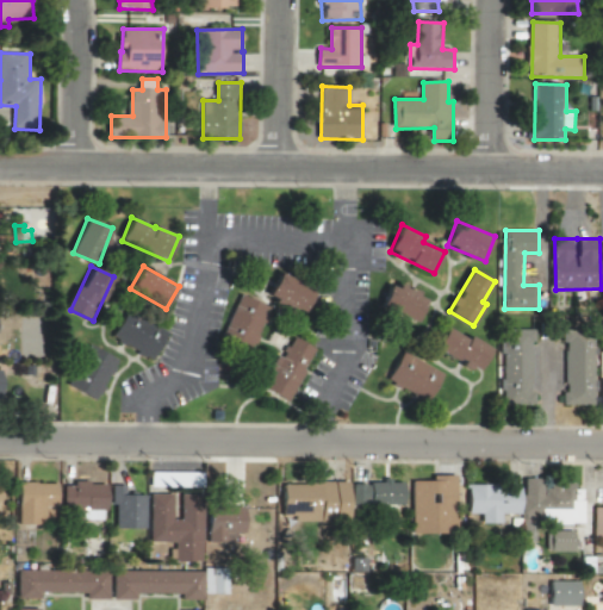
[(306,312),(315,287),(278,273),(268,299),(306,312)]
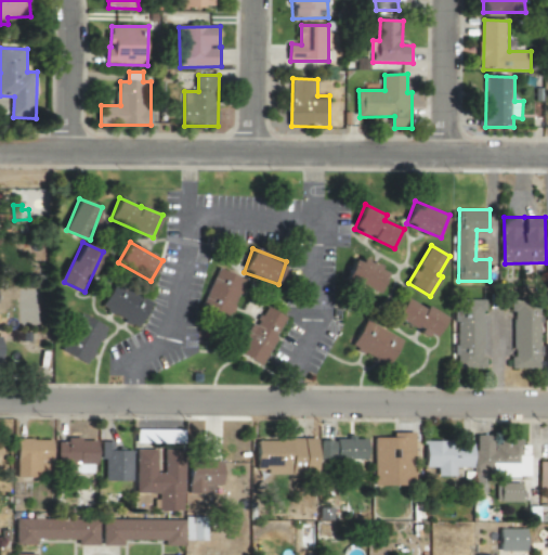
[(347,278),(380,293),(390,271),(356,256),(347,278)]
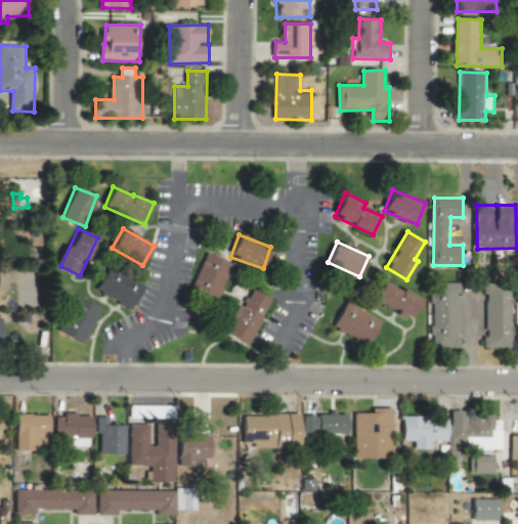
[(219,301),(235,264),(209,253),(193,290),(219,301)]
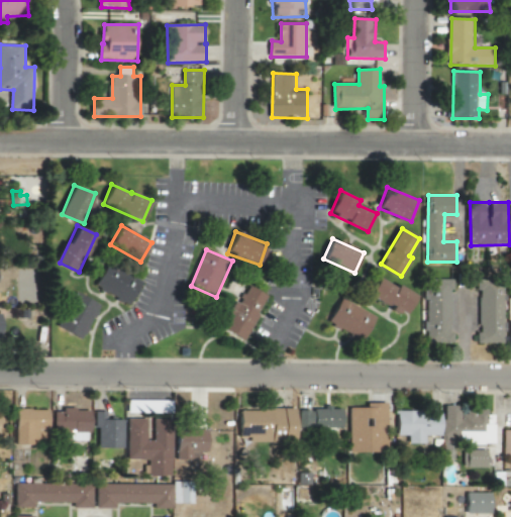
[(97,285),(130,306),(145,282),(112,261),(97,285)]
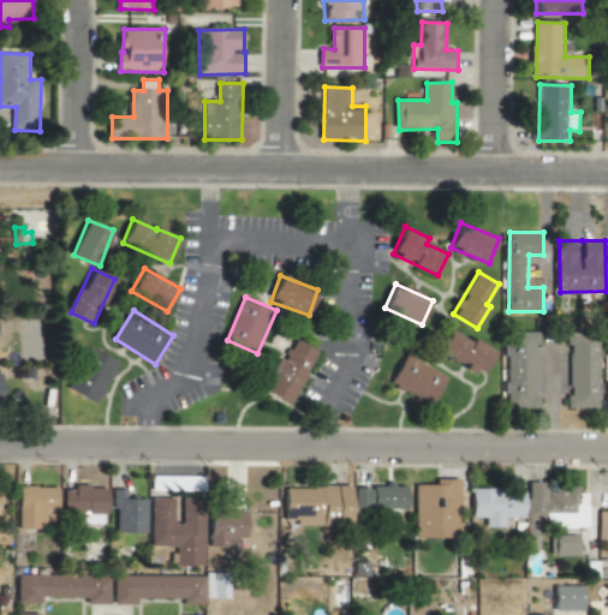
[(475,338),(472,341),(452,329),(440,350),(486,375),(499,351),(475,338)]
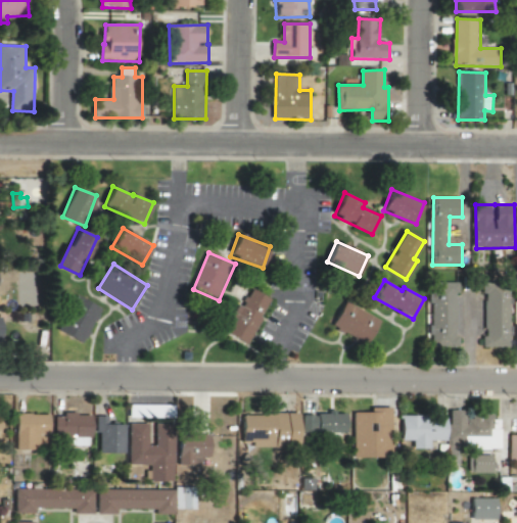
[(460,346),(459,292),(462,292),(462,282),(434,282),(434,325),(432,325),(432,347),(460,346)]
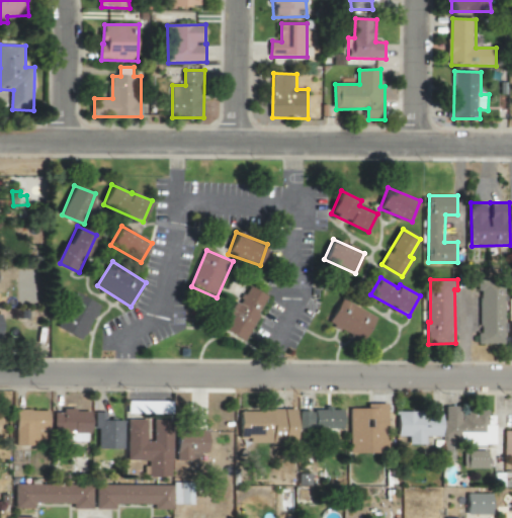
[(508,343),(508,281),(483,281),(483,333),(481,333),(481,344),(508,343)]
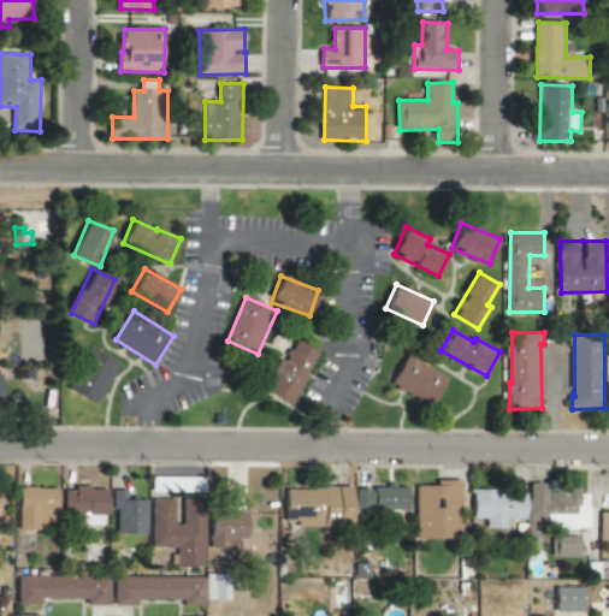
[(293,406),(323,353),(297,339),(268,391),(293,406)]
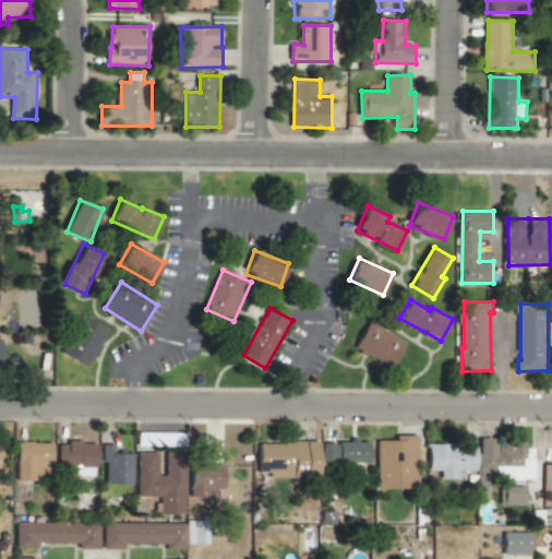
[(67,355),(94,367),(110,328),(83,316),(67,355)]
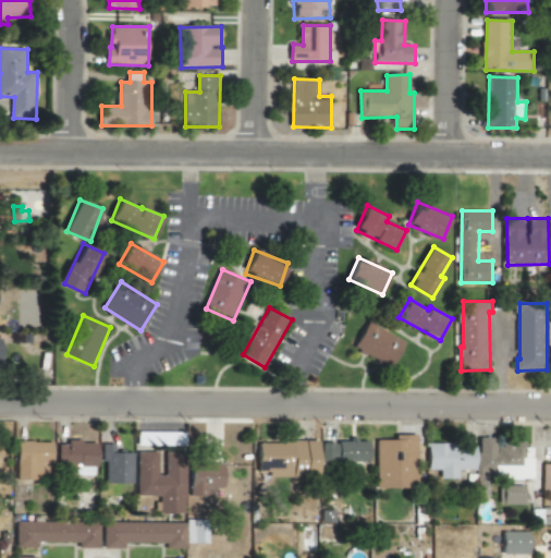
[(407,339),(368,322),(356,350),(395,367),(407,339)]
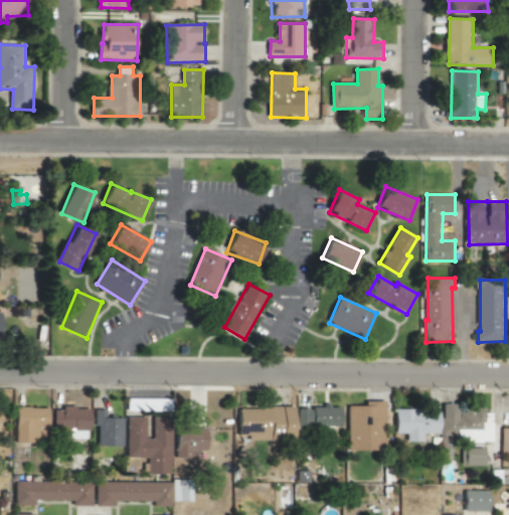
[(351,451),(388,450),(388,400),(367,400),(367,405),(350,405),(351,451)]
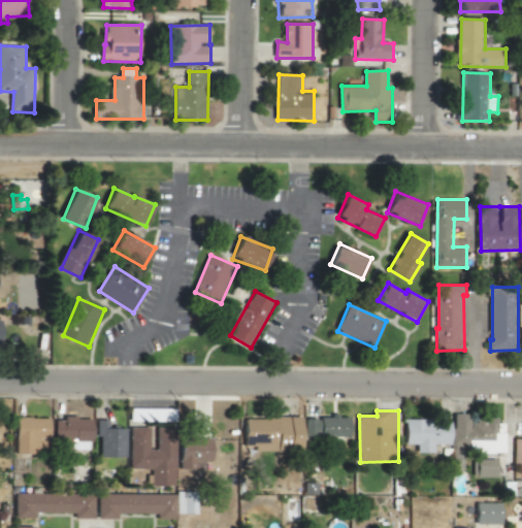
[(508,453),(508,420),(474,420),(474,414),(456,414),(456,467),(467,467),(467,453),(508,453)]
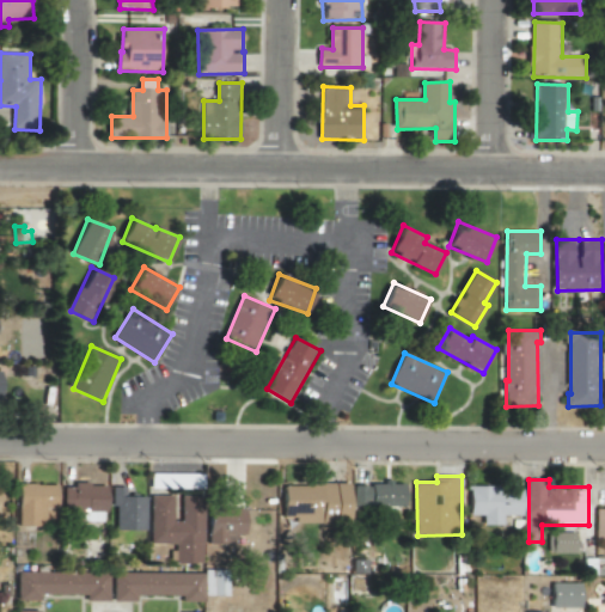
[(352,522),(353,484),(286,483),(285,521),(352,522)]
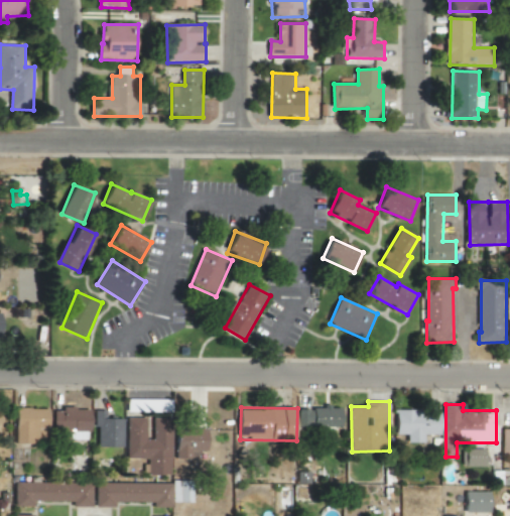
[(345,427),(344,407),(301,408),(301,427),(345,427)]
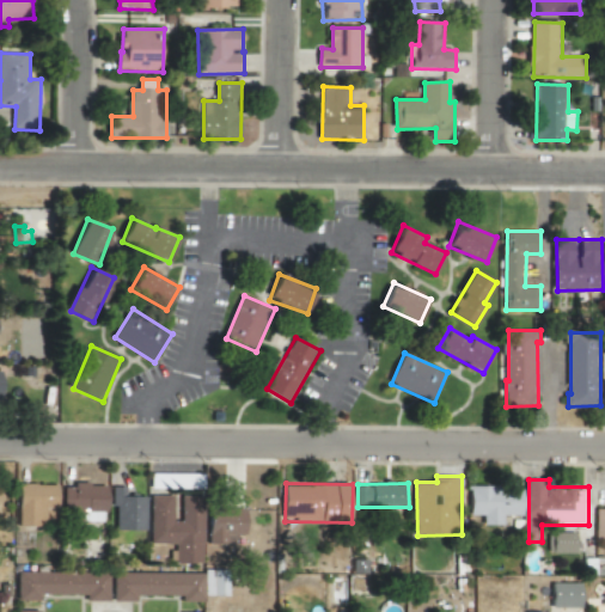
[(60,484),(20,484),(22,526),(43,526),(43,521),(55,520),(55,509),(61,509),(60,484)]
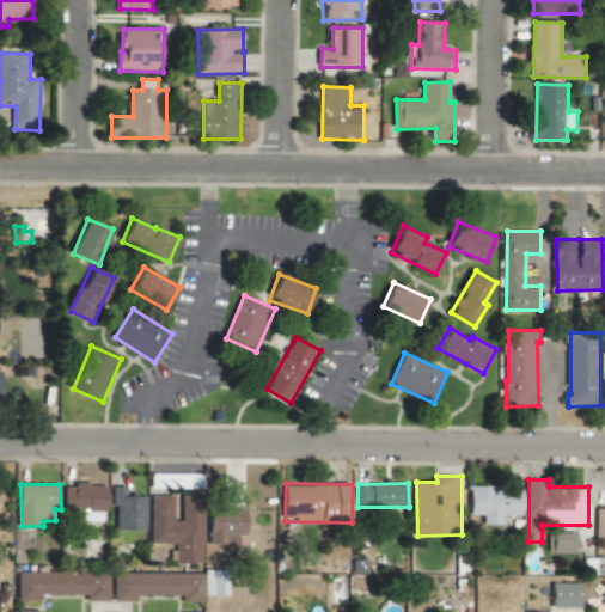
[(109,484),(66,484),(66,512),(85,512),(85,521),(109,521),(109,484)]
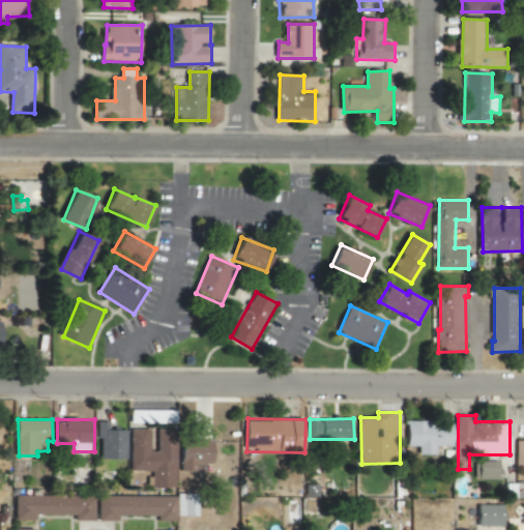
[(102,459),(128,460),(129,430),(112,430),(112,421),(103,420),(102,459)]
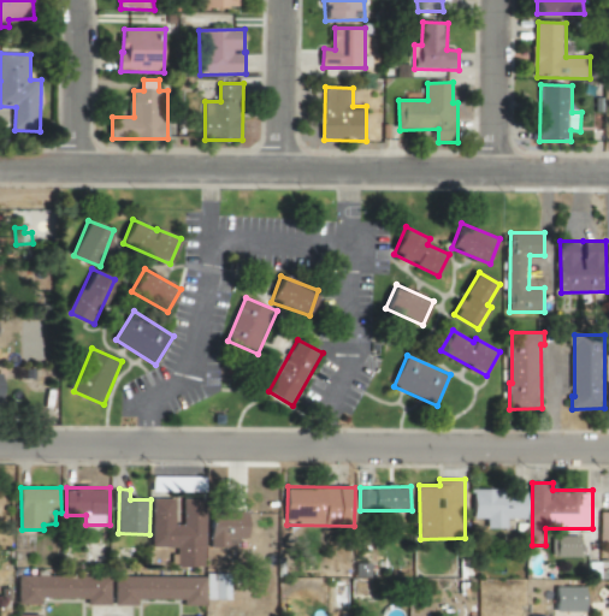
[(476,519),(490,519),(490,528),(510,528),(510,519),(528,519),(528,491),(477,490),(476,519)]
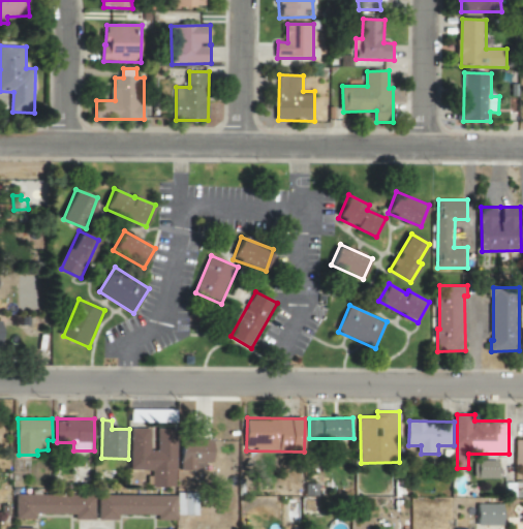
[(133,470),(154,470),(154,487),(179,487),(179,427),(158,427),(158,449),(153,449),(153,428),(133,428),(133,470)]
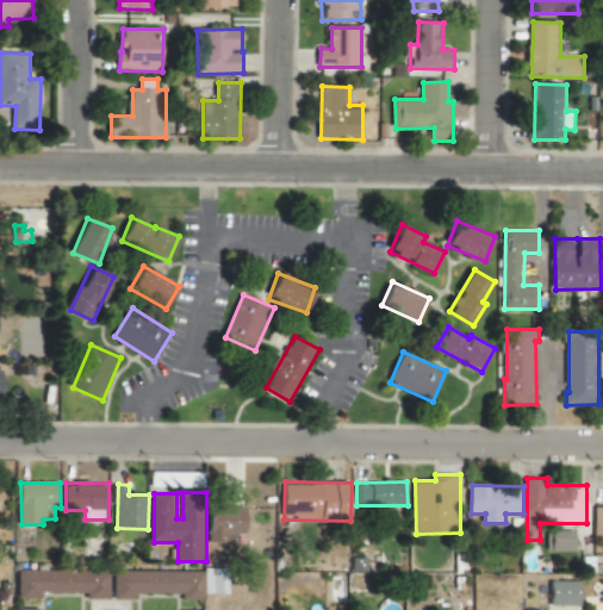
[(248,506),(211,508),(212,542),(240,541),(240,533),(248,533),(248,506)]
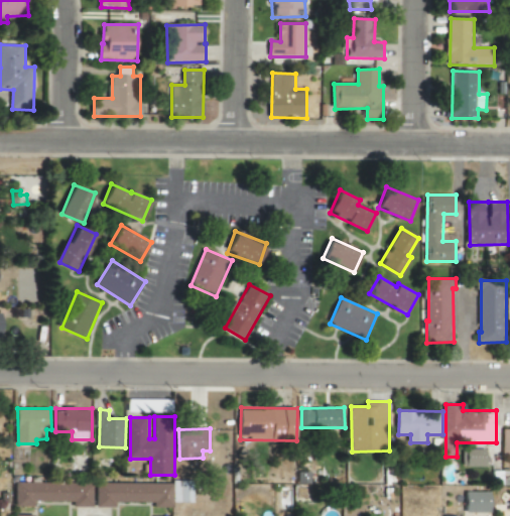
[(466,448),(466,467),(489,466),(489,448),(466,448)]
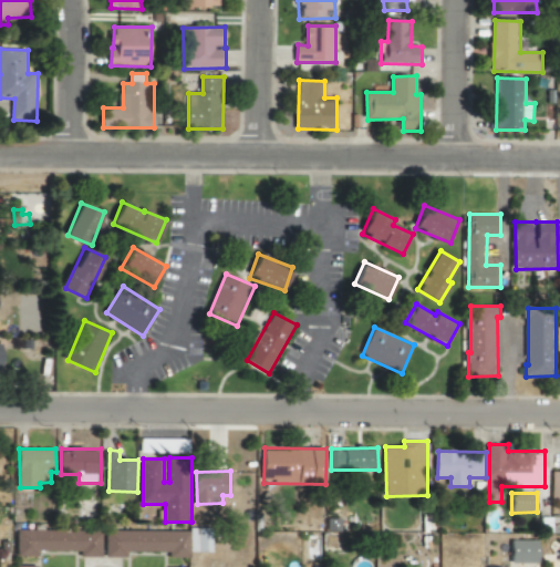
[(193,552),(214,550),(214,528),(193,528),(193,552)]
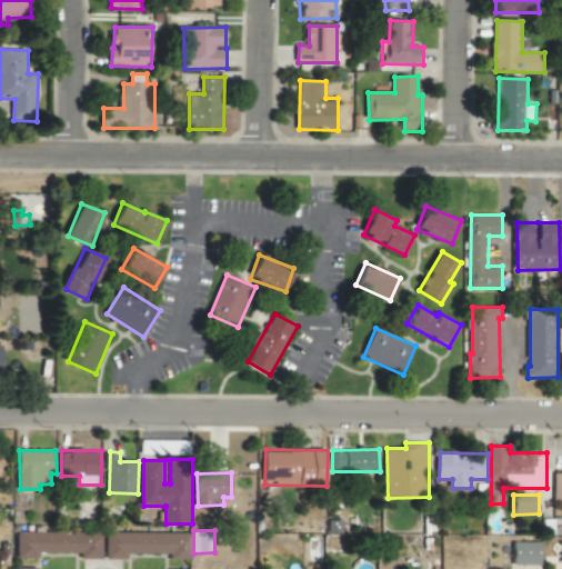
[(20,557),(41,557),(41,551),(83,552),(83,558),(104,558),(104,531),(20,531),(20,557)]
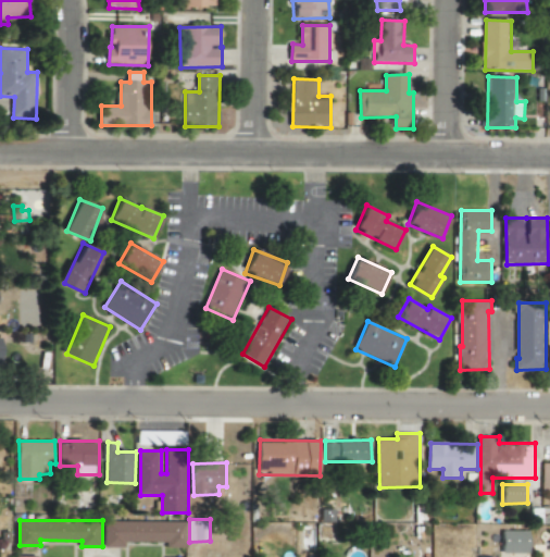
[(105,546),(127,546),(127,541),(169,542),(169,547),(188,548),(188,522),(107,520),(105,546)]
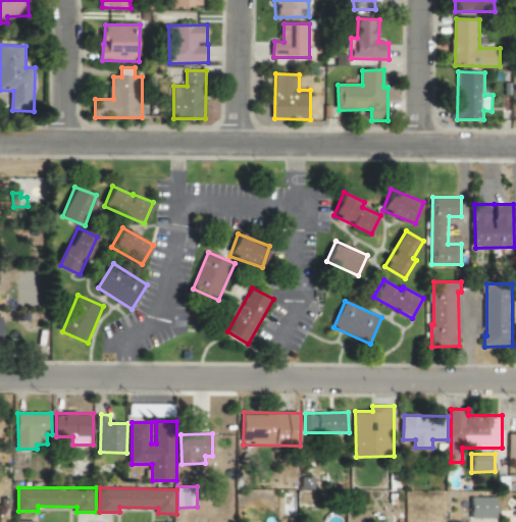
[(473,518),(499,518),(499,497),(474,497),(473,518)]
